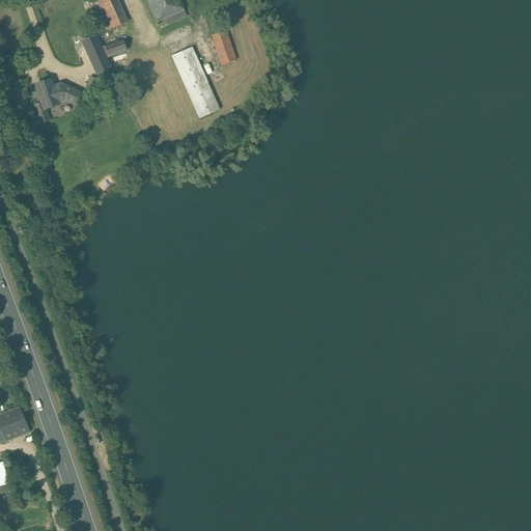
[(127,23),(116,0),(95,0),(110,30),(127,23)]
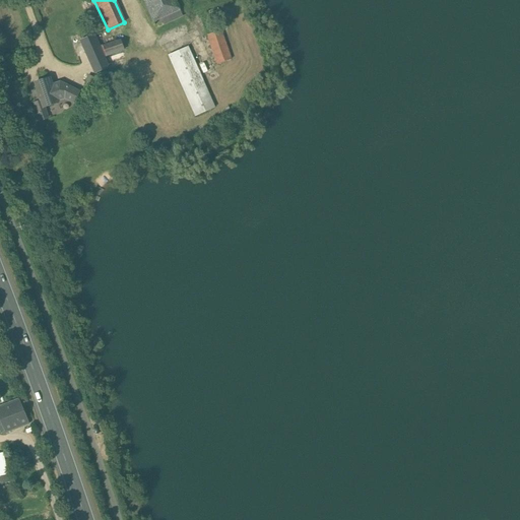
[(182,15),(175,0),(143,0),(156,27),(182,15)]
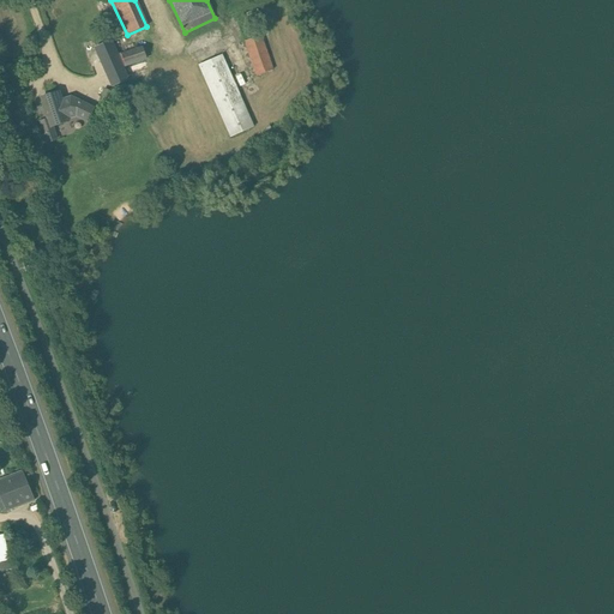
[(260,35),(244,41),(258,82),(275,77),(260,35)]
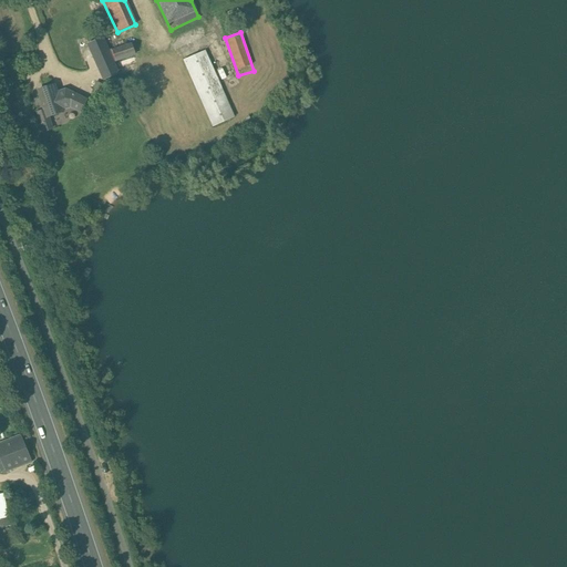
[(109,52),(102,39),(89,44),(98,65),(115,60),(119,70),(138,63),(132,43),(109,52)]
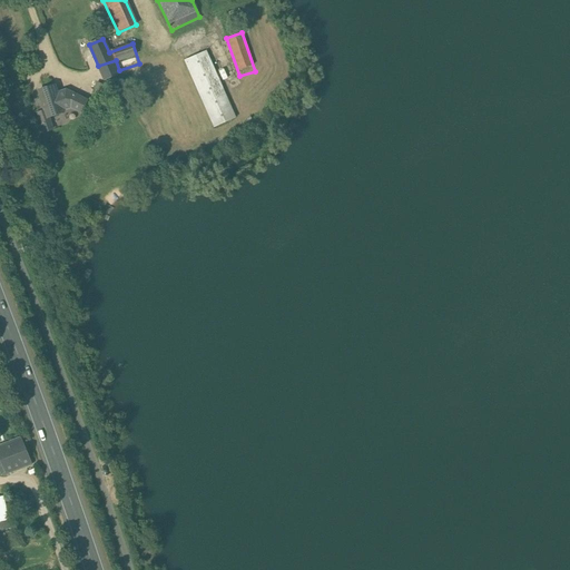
[(205,51),(185,60),(214,127),(235,118),(205,51)]
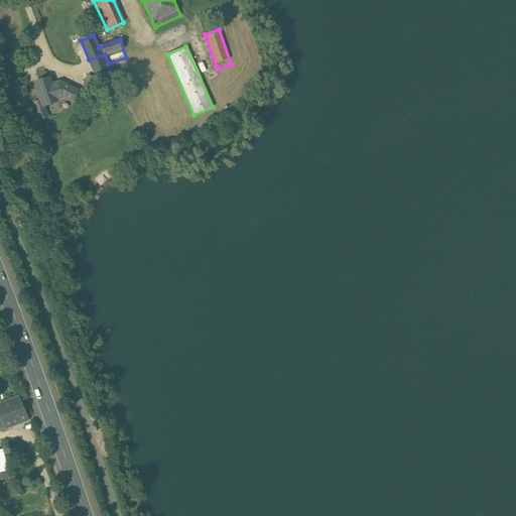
[(49,78),(34,82),(40,100),(42,107),(43,107),(57,102),(56,100),(63,97),(74,102),(79,92),(59,82),(51,85),(49,78)]
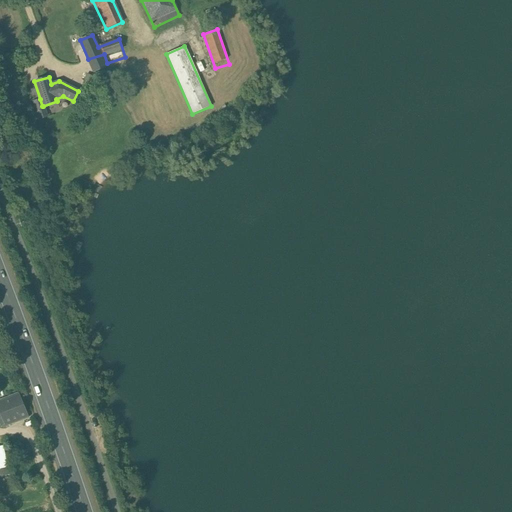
[(40,99),(34,102),(39,119),(47,116),(43,106),(42,106),(40,99)]
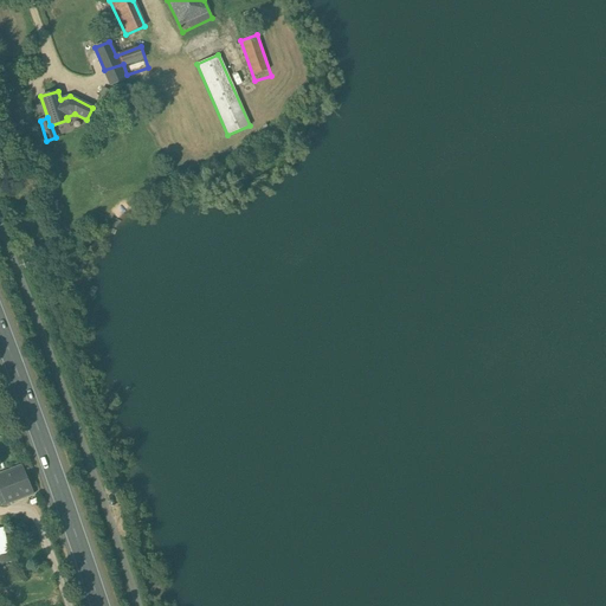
[(23,466),(0,474),(0,488),(7,504),(34,494),(23,466)]
